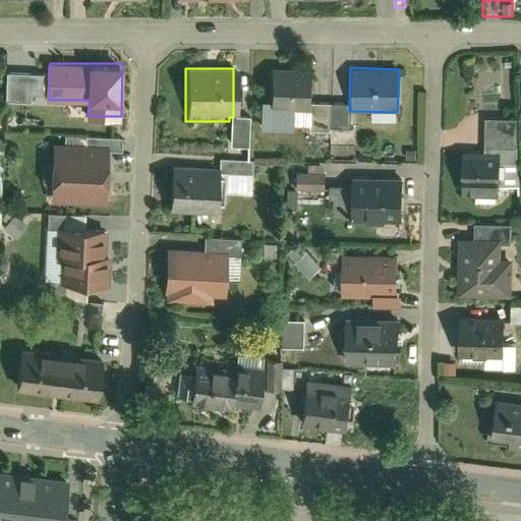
[(308,69),(268,68),(267,110),(303,111),(307,111),(307,104),(308,69)]
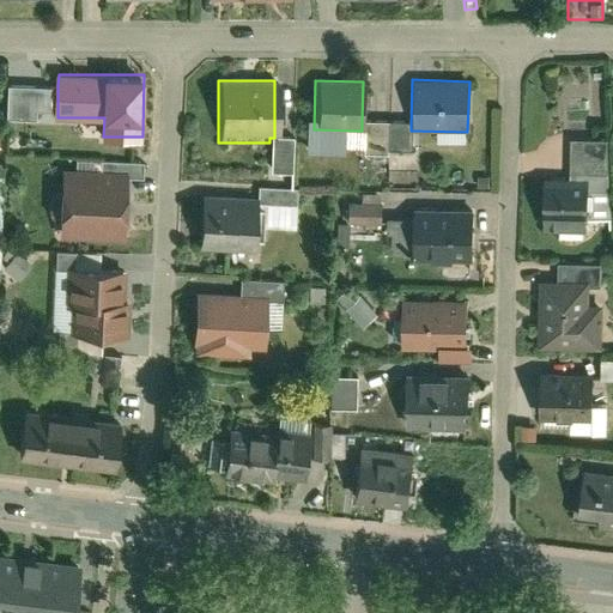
[(58,107),(58,85),(8,85),(7,116),(36,117),(36,107),(58,107)]
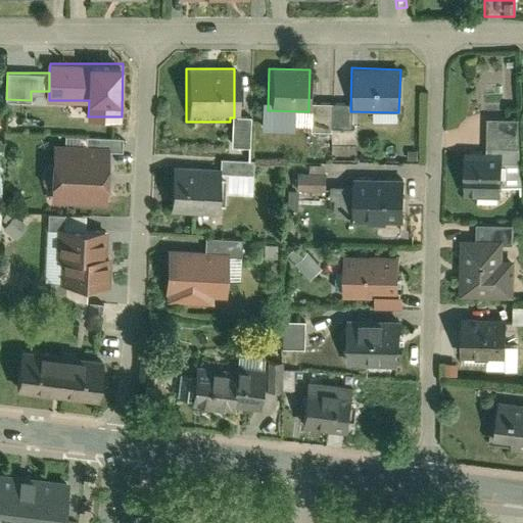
[(331,105),(308,104),(308,111),(304,111),(304,132),(330,133),(331,130),(331,105)]
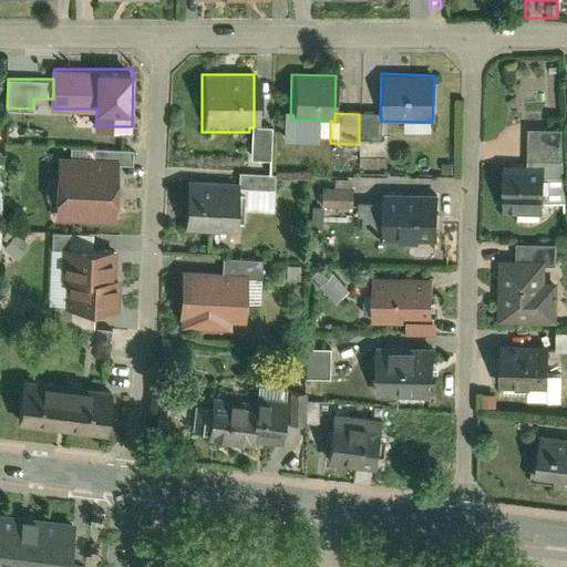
[(380,114),(359,114),(359,141),(380,141),(380,121),(380,114)]
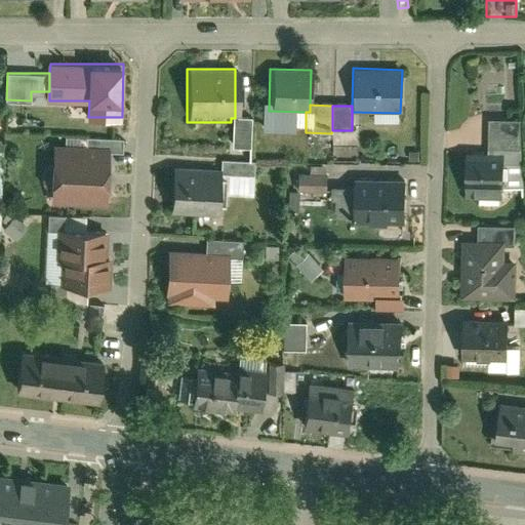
[(248,149),(249,119),(235,118),(231,118),(231,122),(230,149),(248,149)]
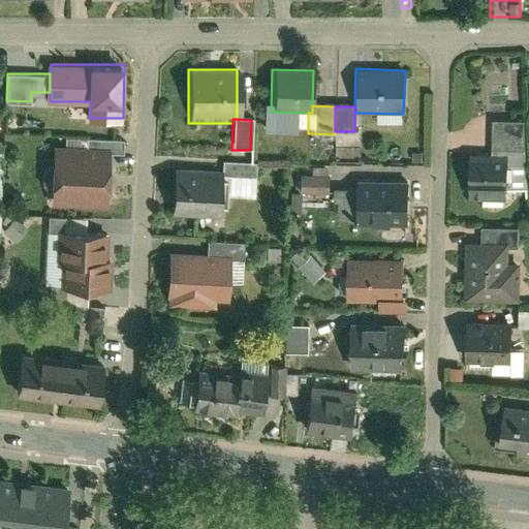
[(521,121),(490,120),(490,156),(505,156),(504,165),(520,165),(521,121)]
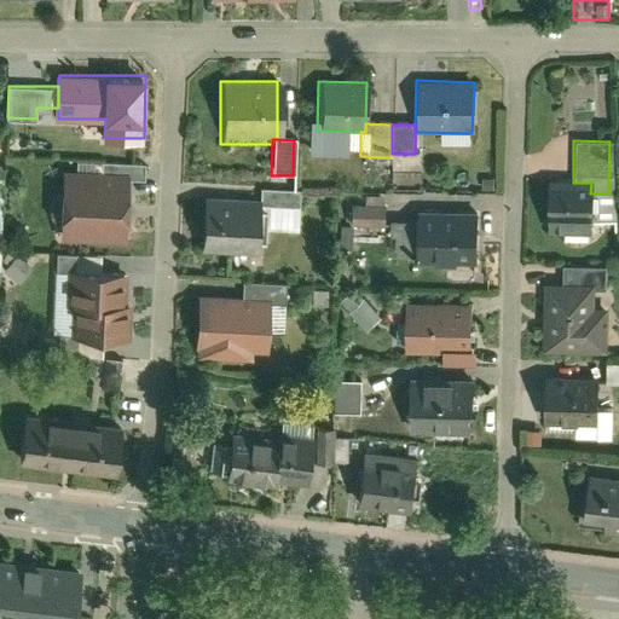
[(98,163),(98,174),(126,175),(126,184),(142,184),(142,166),(98,163)]
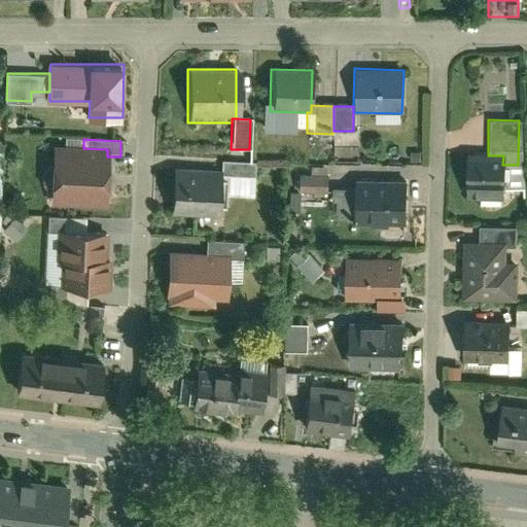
[(51,147),(51,166),(39,172),(37,182),(40,192),(49,200),(49,208),(105,210),(107,156),(107,149),(83,148),(51,147)]
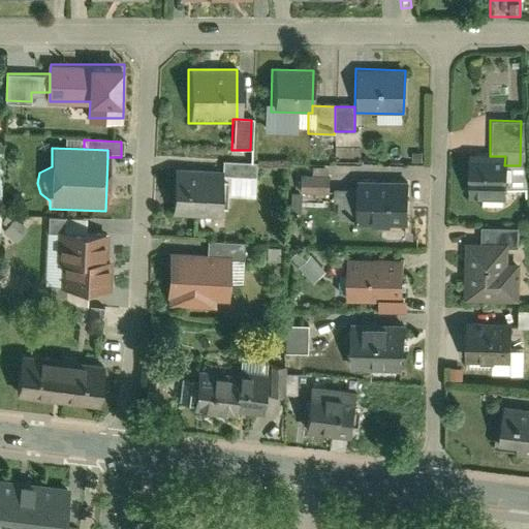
[(490,156),(467,155),(466,200),(503,201),(504,165),(505,156),(490,156)]
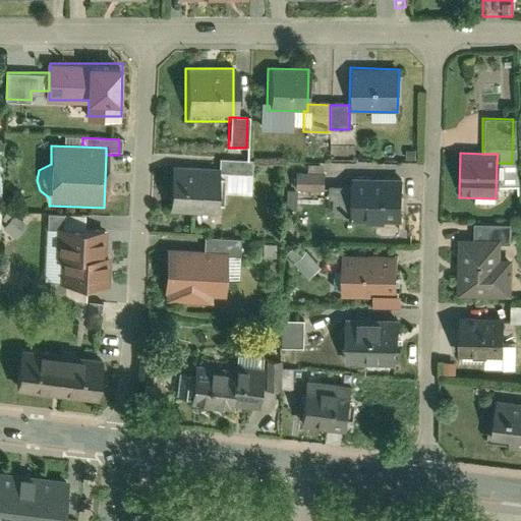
[(216,168),(216,176),(248,178),(249,162),(217,159),(216,168)]
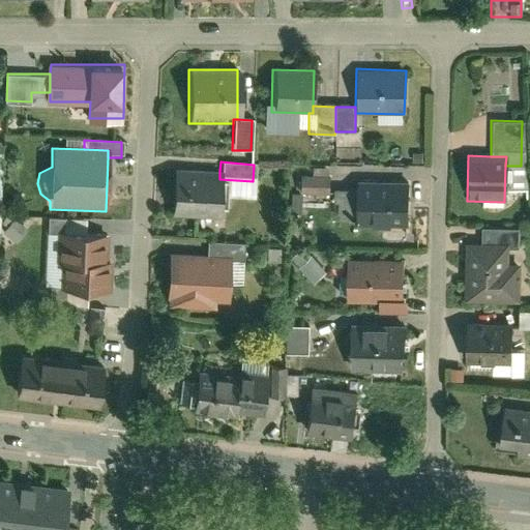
[(172,169),(170,216),(216,218),(219,179),(219,171),(172,169)]
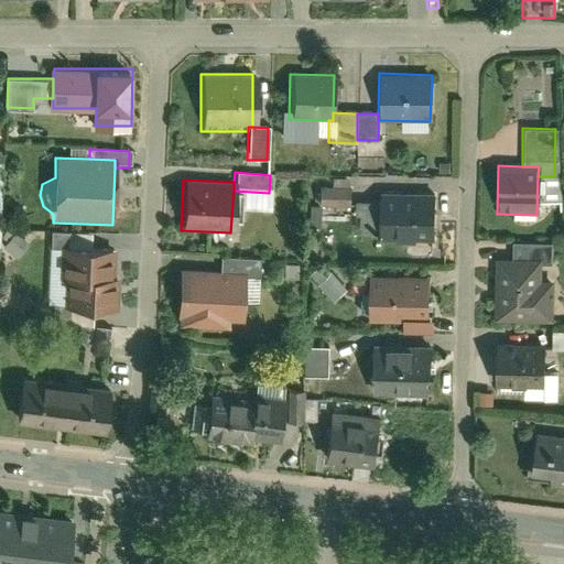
[(320,204),(350,205),(351,190),(320,188),(320,204)]
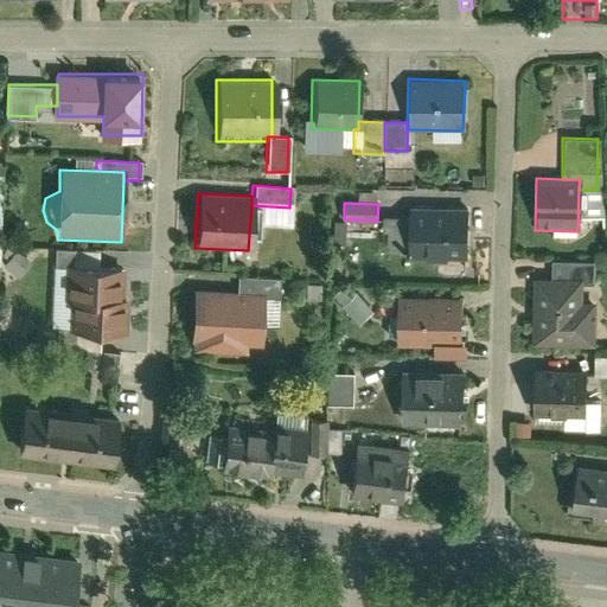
[(471,257),(472,208),(415,205),(414,215),(388,215),(387,230),(391,230),(390,247),(414,247),(414,255),(471,257)]
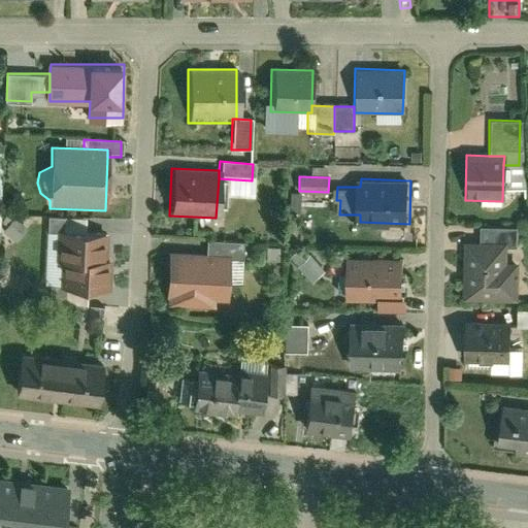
[(56,232),(83,233),(84,220),(42,218),(41,232),(56,232)]
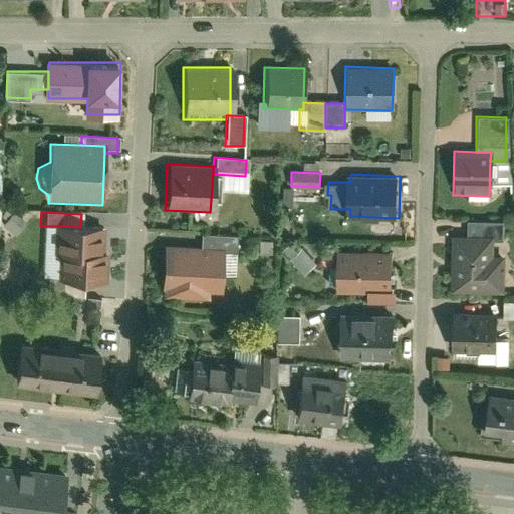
[(465,223),(465,237),(490,238),(490,242),(500,242),(501,223),(465,223)]
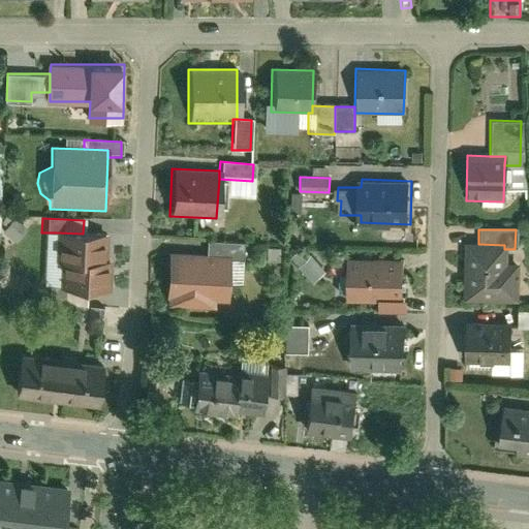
[(104,259),(105,235),(83,234),(56,232),(55,261),(59,261),(58,288),(61,288),(86,289),(107,290),(110,259),(104,259)]
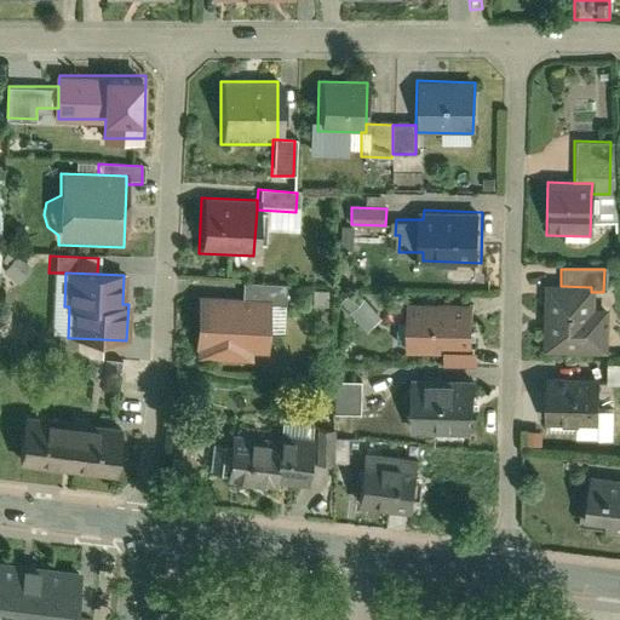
[(240,285),(240,300),(267,302),(265,310),(282,311),(283,287),(240,285)]
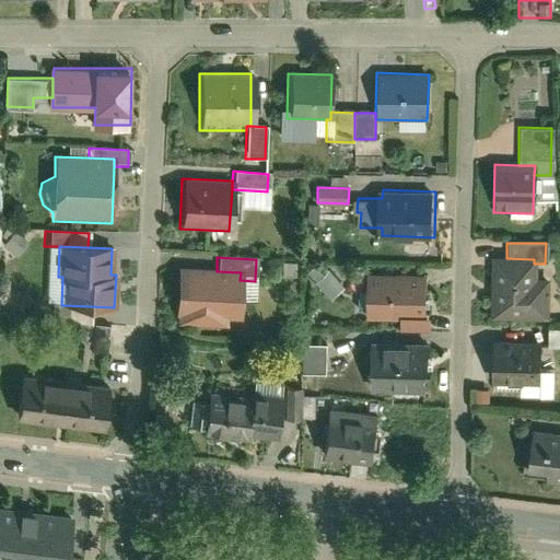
[(490,258),(489,319),(547,319),(547,277),(534,277),(534,264),(534,259),(506,258),(490,258)]
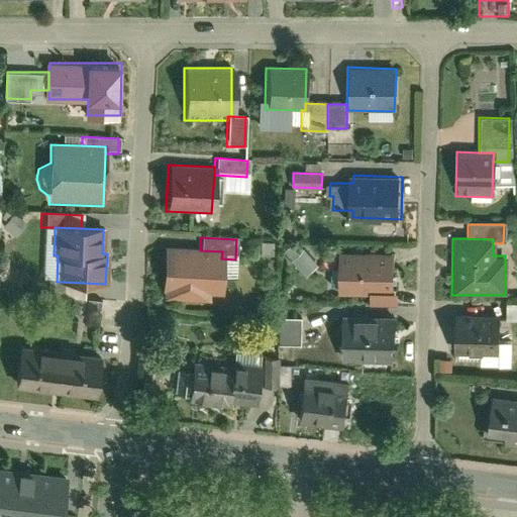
[(288,264),(302,280),(316,267),(302,251),(300,252),(292,243),(281,253),(290,263),(288,264)]
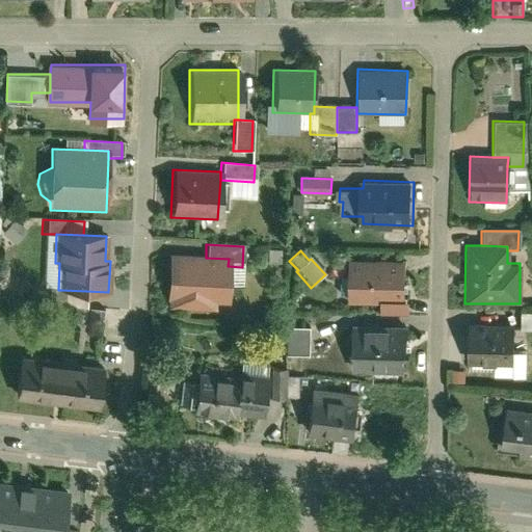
[(278,267),(278,253),(264,251),(264,267),(278,267)]
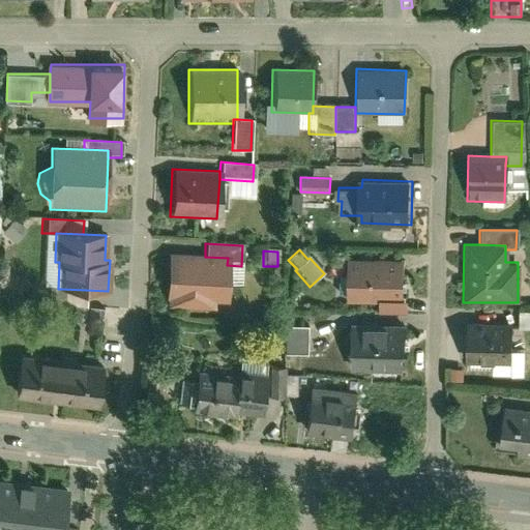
[(212,306),(225,306),(227,265),(228,258),(205,257),(168,255),(165,303),(173,303),(173,308),(212,312),(212,306)]
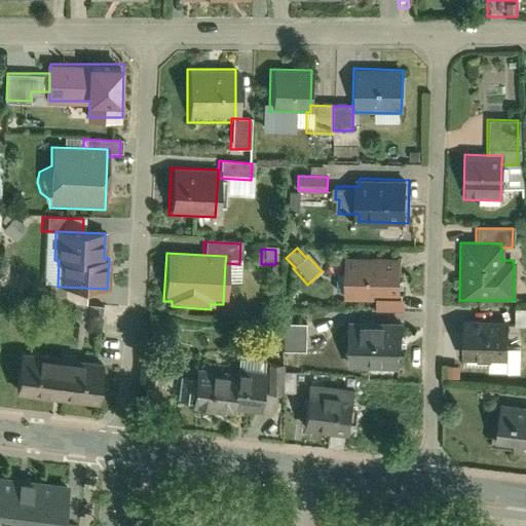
[(398,255),(347,254),(347,297),(376,297),(375,312),(404,312),(404,295),(398,294),(398,255)]
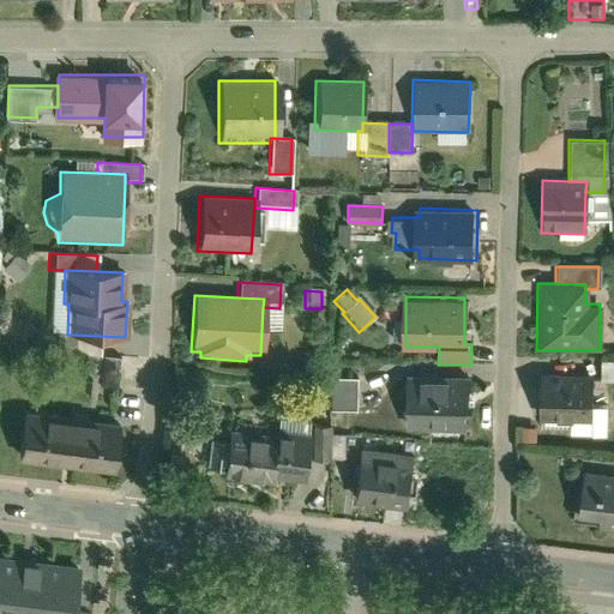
[(100,356),(100,336),(71,335),(70,355),(86,356),(100,356)]
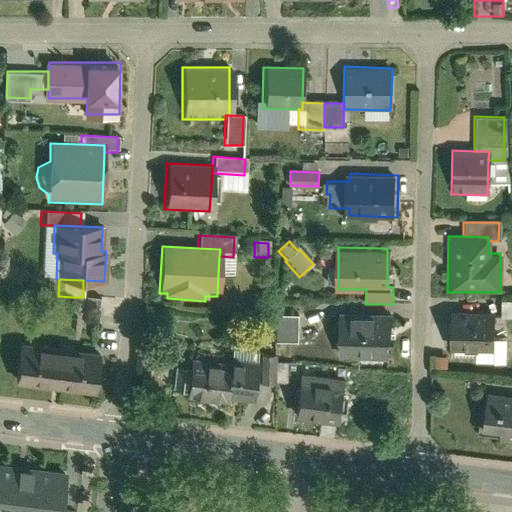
[(83,297),(72,297),(71,313),(99,314),(99,298),(83,297)]
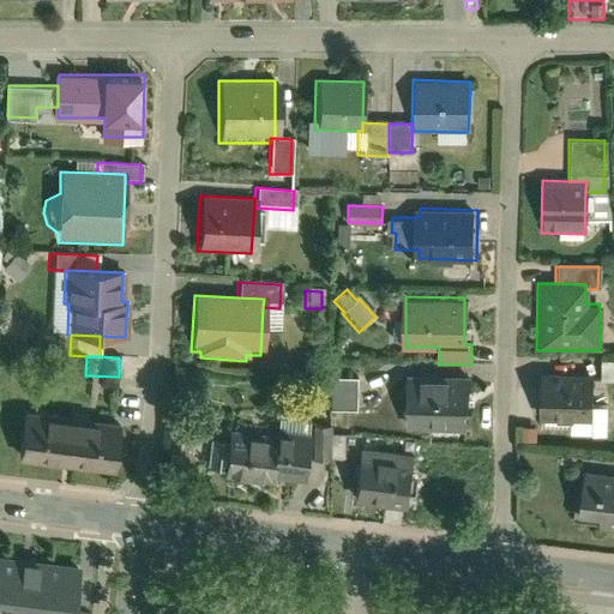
[(613,357),(602,357),(602,377),(613,375),(613,357)]
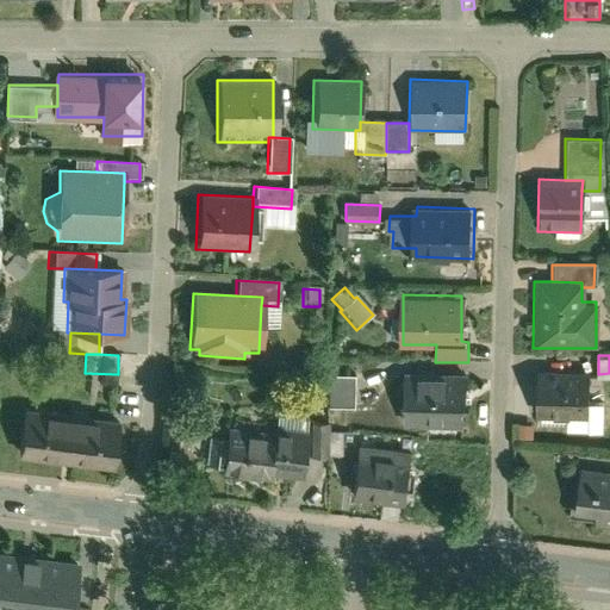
[(535,417),(586,418),(589,369),(537,367),(535,417)]
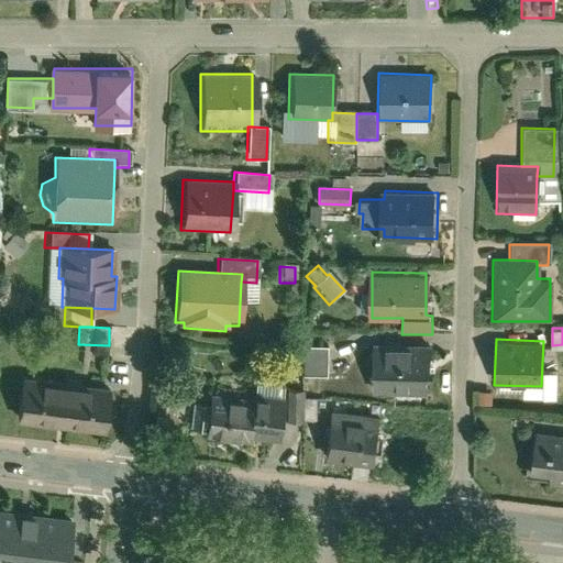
[(375,390),(429,392),(430,368),(435,368),(435,344),(375,344),(375,390)]
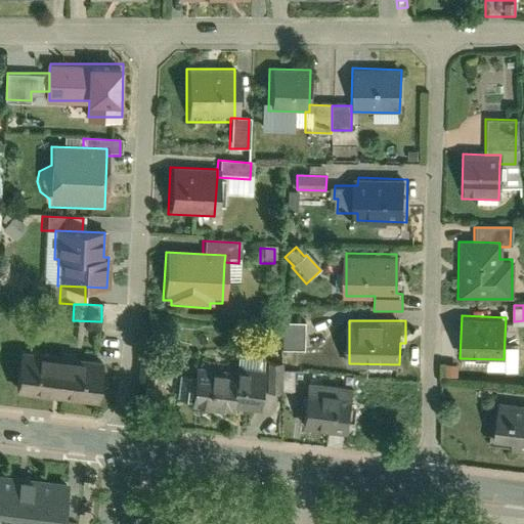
[(278,345),(278,350),(302,351),(303,323),(279,323),(278,345)]
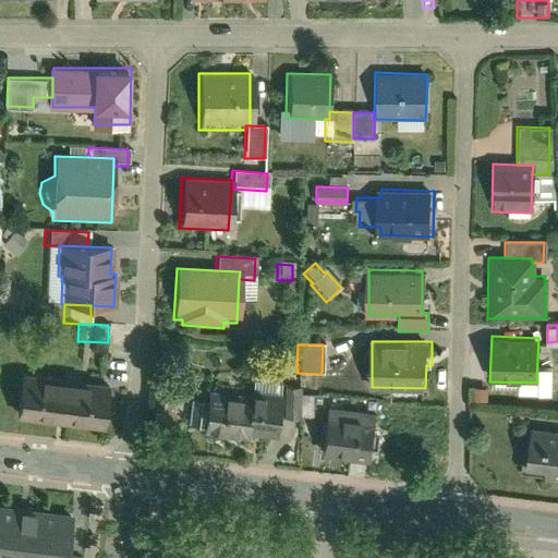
[(296,373),(296,367),(281,367),(281,396),(296,396),(296,373)]
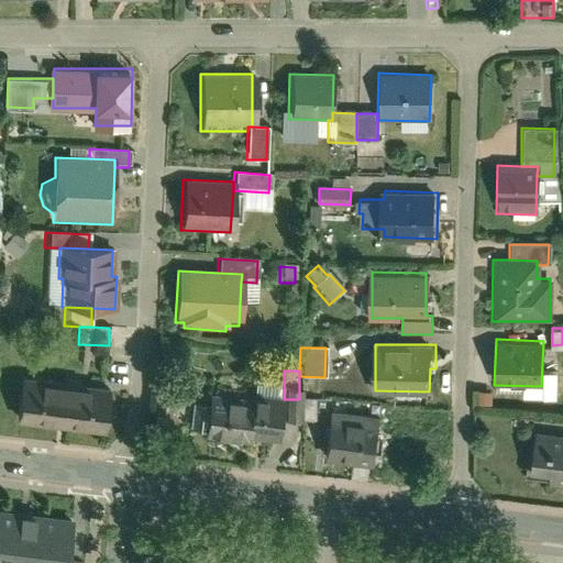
[(18,422),(105,431),(110,387),(22,377),(18,422)]
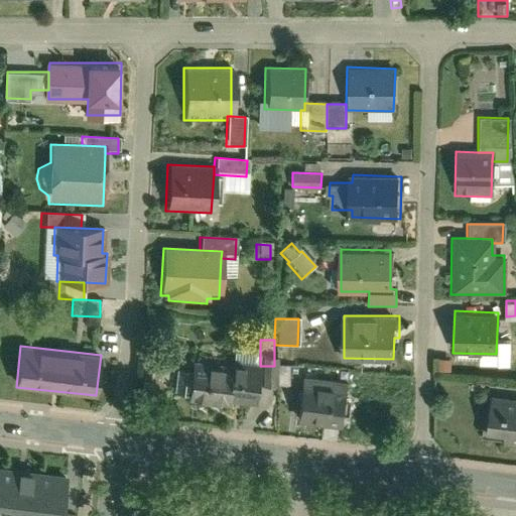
[(234,354),(233,363),(257,366),(259,358),(234,354)]
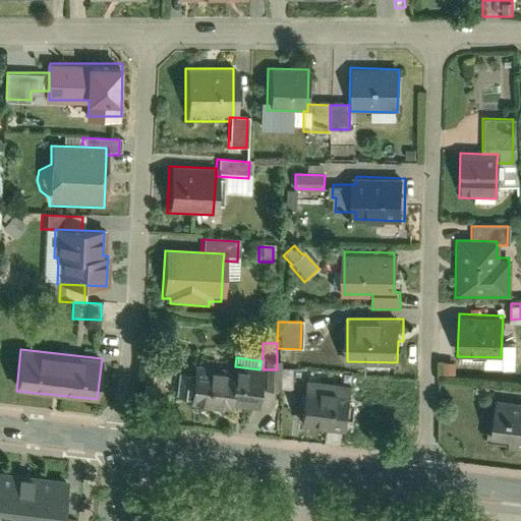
[(189,405),(228,410),(228,406),(256,410),(262,370),(259,369),(235,366),(231,366),(230,369),(194,364),(189,405)]
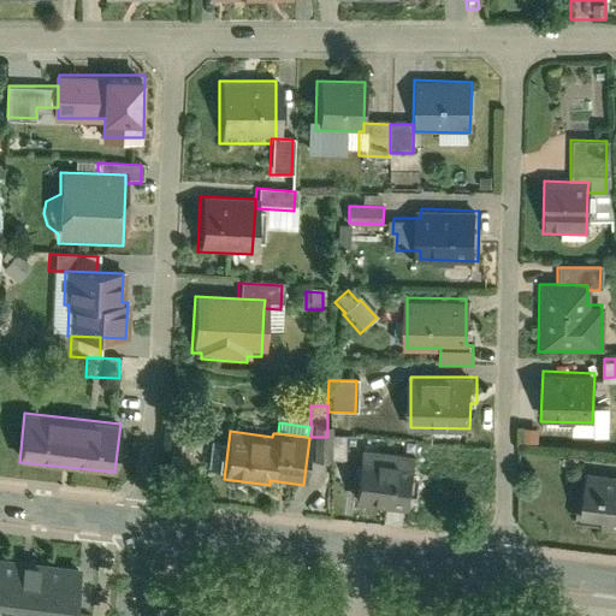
[(366,448),(360,501),(414,508),(420,454),(366,448)]
